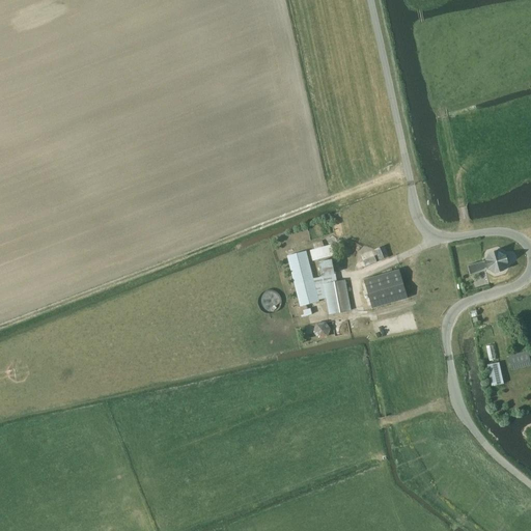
[(331,245),(310,251),(313,261),(334,255),(331,245)]
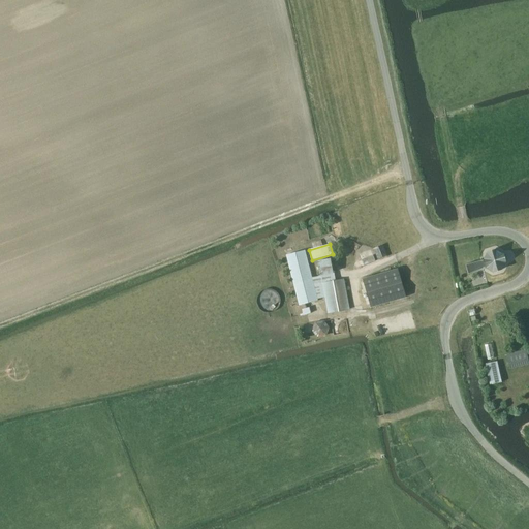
[(378,259),(386,256),(382,245),(373,249),(378,259)]
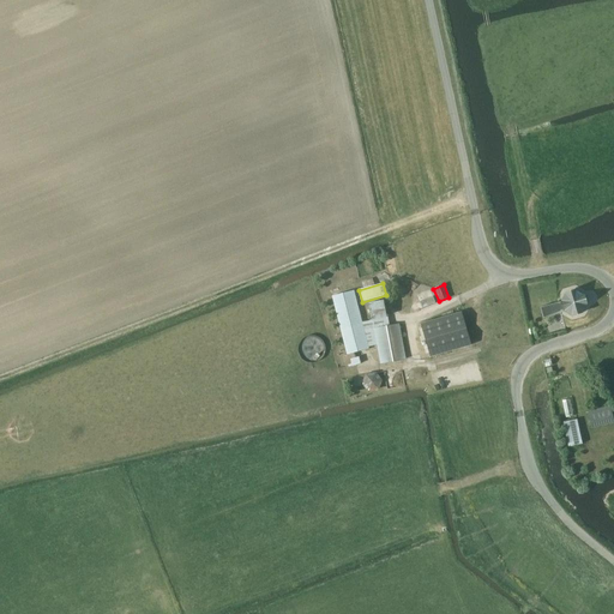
[(582,313),(587,304),(584,294),(576,289),(566,293),(560,301),(561,301),(549,305),(552,313),(564,309),(564,311),(572,315),(582,313)]
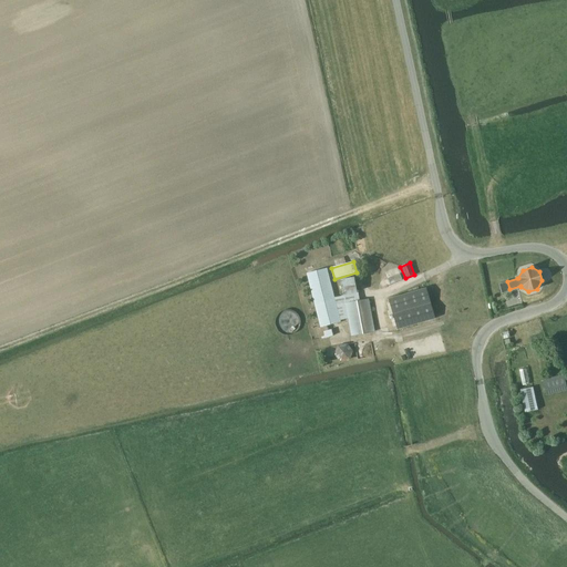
[(307,274),(320,327),(317,328),(319,339),(333,336),(331,329),(328,330),(327,327),(341,322),(341,320),(348,319),(352,336),(373,332),(368,299),(359,301),(358,294),(333,299),(327,269),(307,274)]
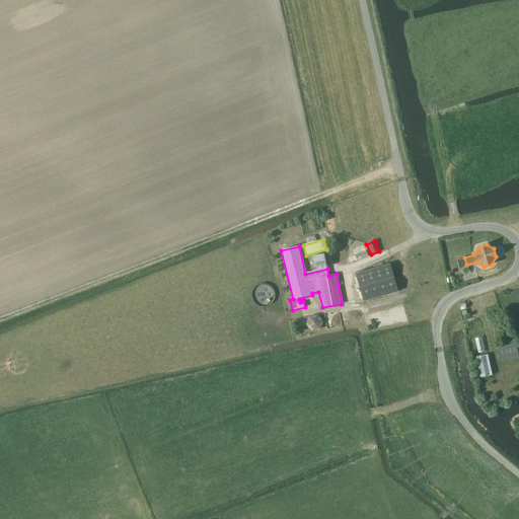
[(366,260),(369,255),(362,248),(359,252),(366,260)]
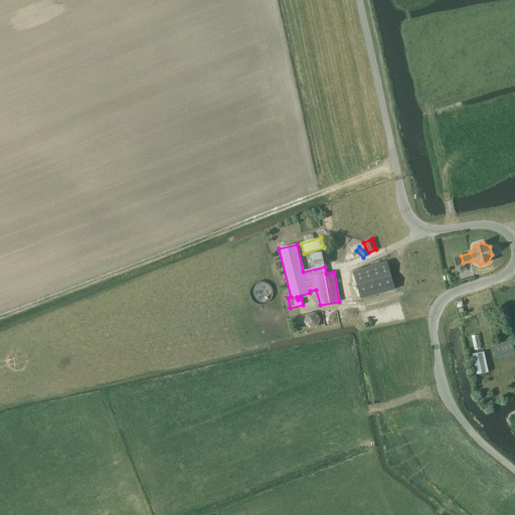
[(312,269),(324,267),(321,251),(309,254),(312,269)]
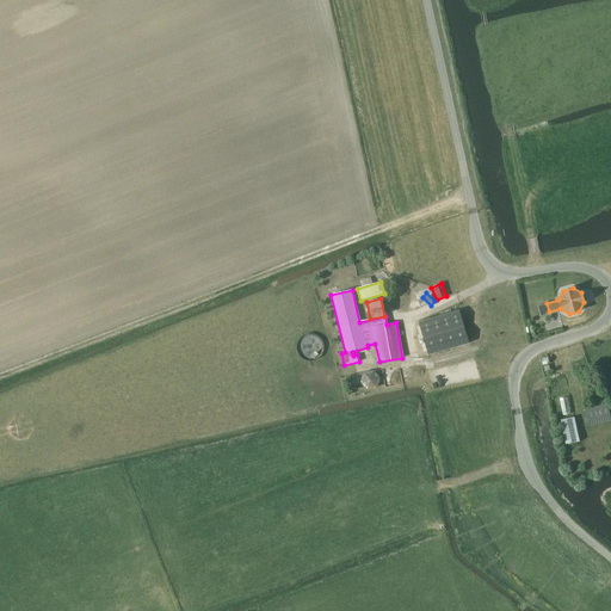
[(460,312),(419,322),(423,338),(463,327),(460,312)]
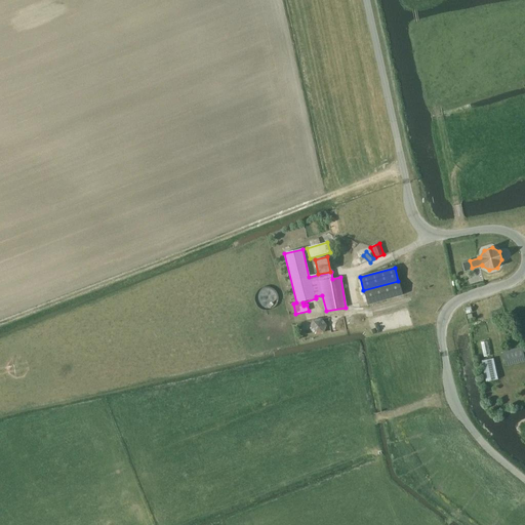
[(364,292),(367,305),(369,305),(403,295),(399,282),(366,291),(364,292)]
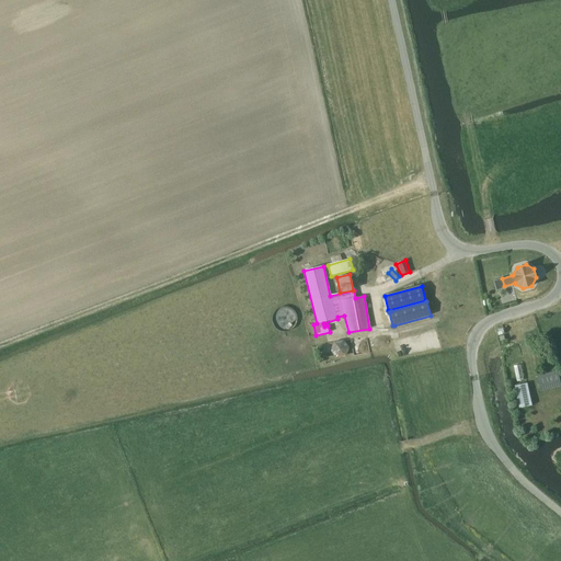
[(334,342),(331,351),(336,358),(346,356),(350,347),(343,341),(334,342)]
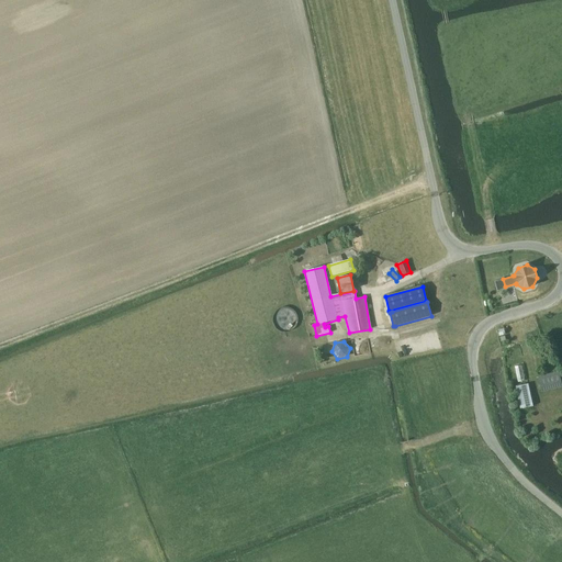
[(516,364),(518,381),(526,380),(523,363),(516,364)]
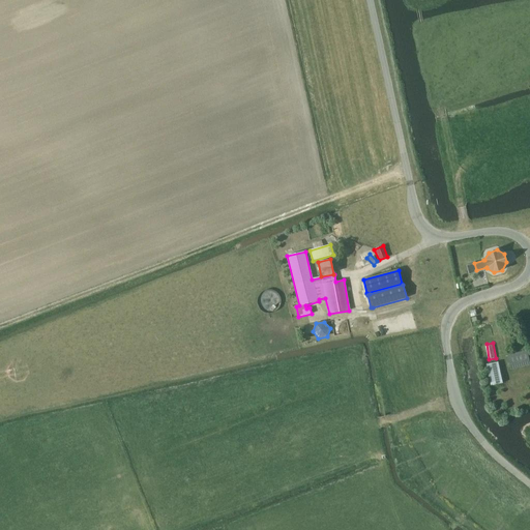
[(510,366),(529,361),(527,350),(507,355),(510,366)]
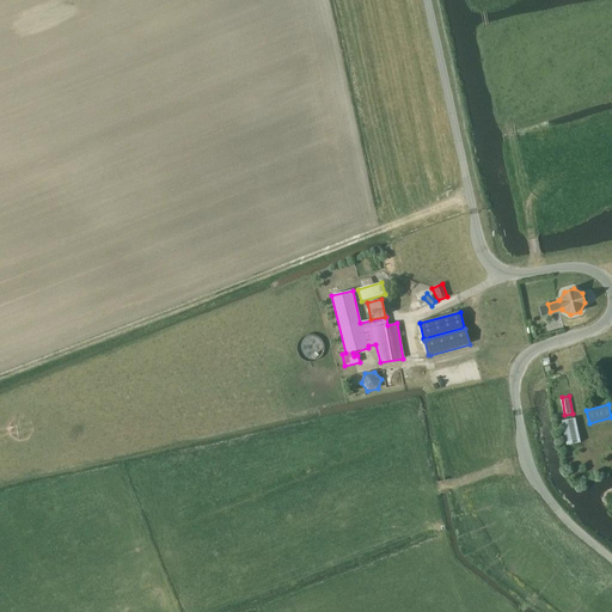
[(565,442),(580,439),(575,417),(561,421),(565,442)]
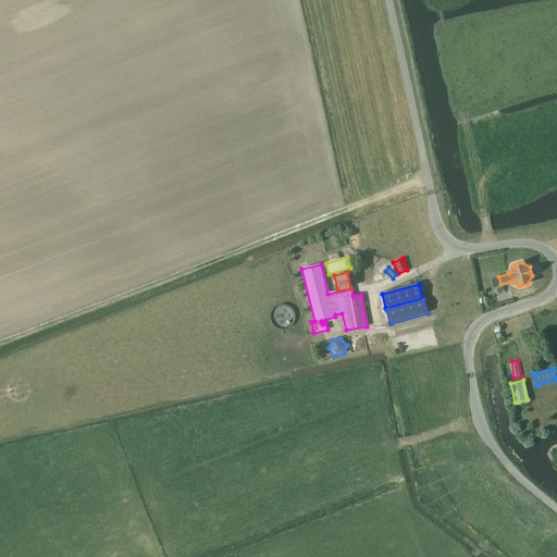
[(360,465),(349,469),(354,480),(364,475),(360,465)]
